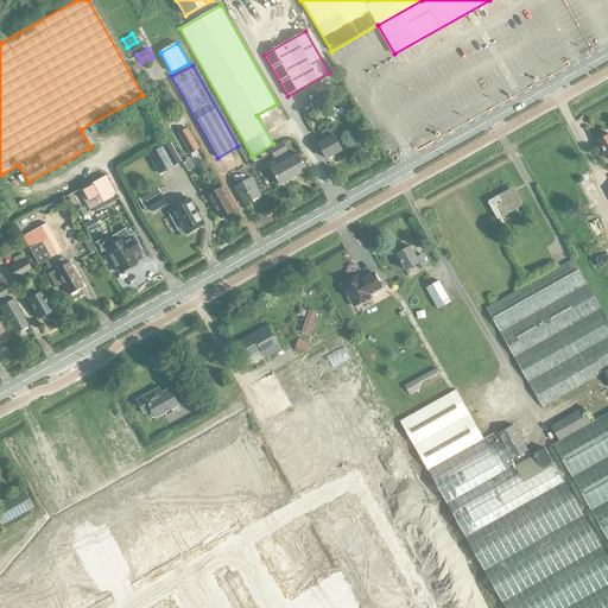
[(190,154),(196,151),(200,149),(188,127),(177,133),(190,154)]
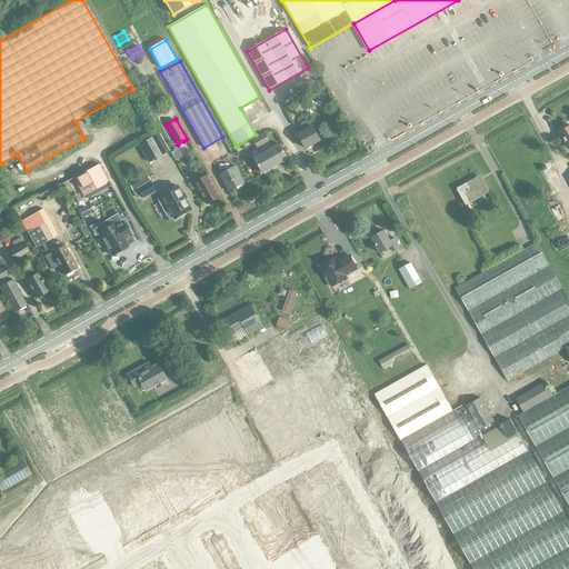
[(303,130),(297,133),(306,149),(320,140),(312,126),(311,126),(308,120),(300,123),(303,130)]
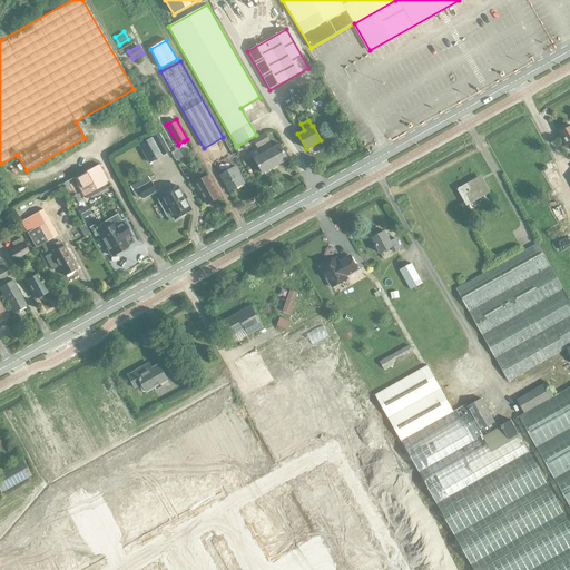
[(569,126),(560,133),(569,150),(569,149),(569,126)]
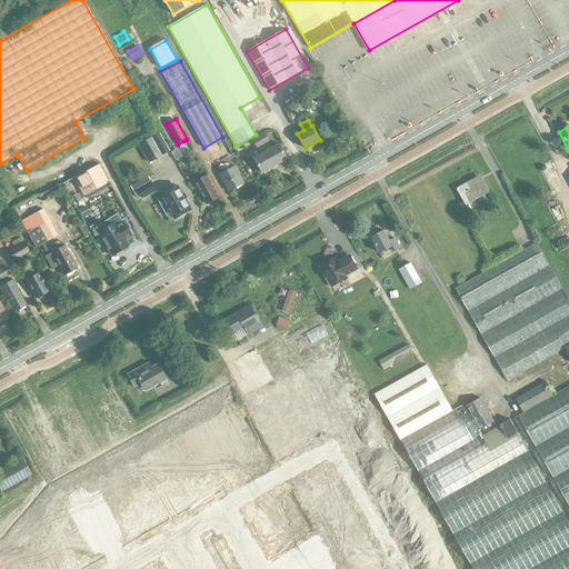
[(259,137),(275,167),(288,159),(279,143),(272,147),(266,133),(259,137)]
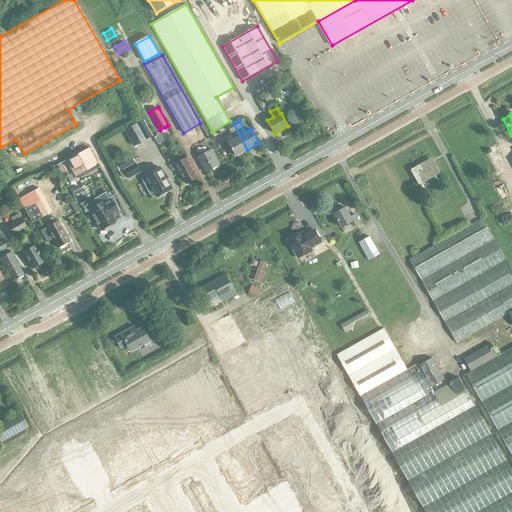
[(138,123),(125,130),(134,146),(147,139),(138,123)]
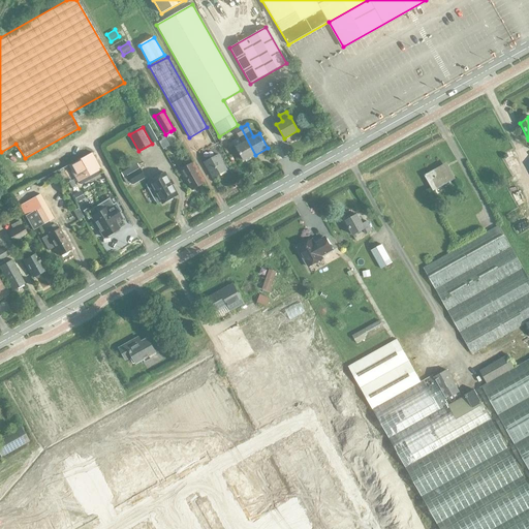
[(244,161),(255,155),(241,127),(235,130),(242,144),(236,147),(244,161)]
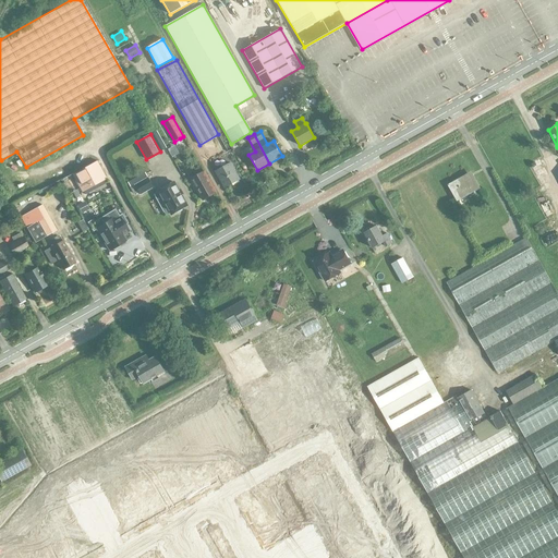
[(80,190),(105,176),(96,160),(71,174),(80,190)]
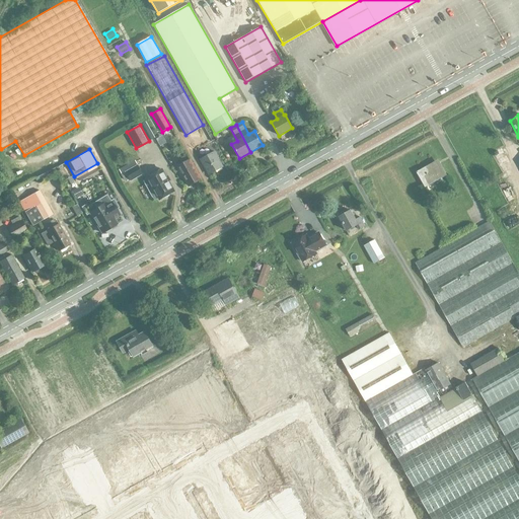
[(214,151),(200,159),(209,175),(223,167),(214,151)]
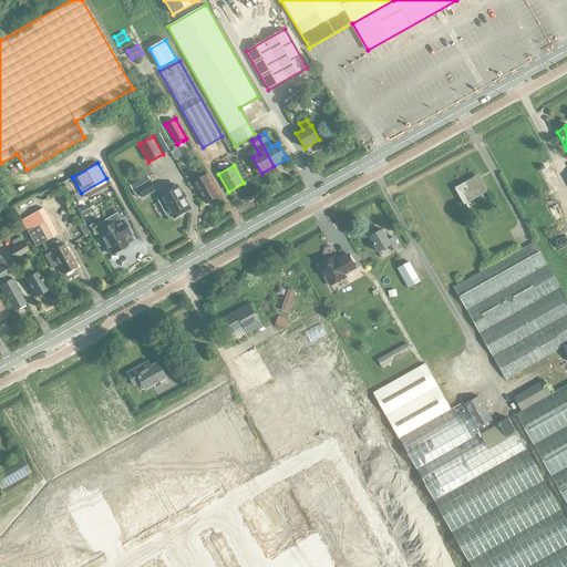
[(206,174),(193,182),(206,205),(219,197),(206,174)]
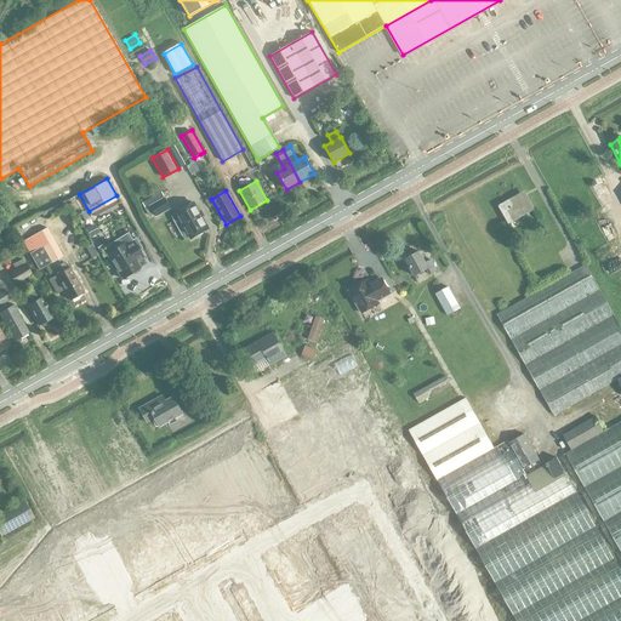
[(533,210),(527,199),(522,201),(518,195),(499,206),(508,223),(533,210)]
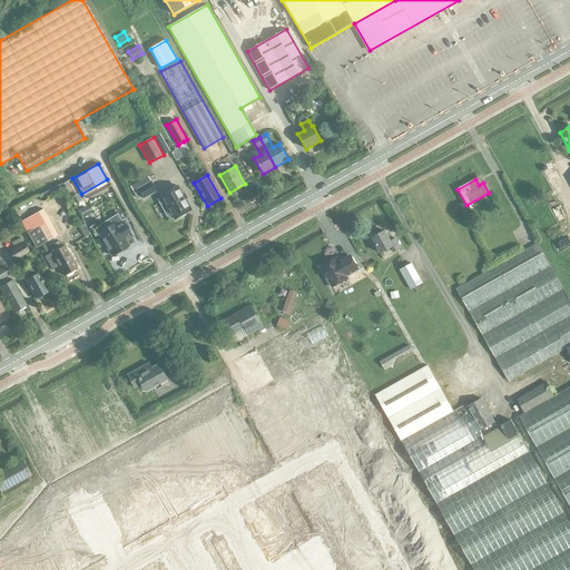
[(134,192),(138,198),(141,196),(144,199),(157,192),(151,182),(134,192)]
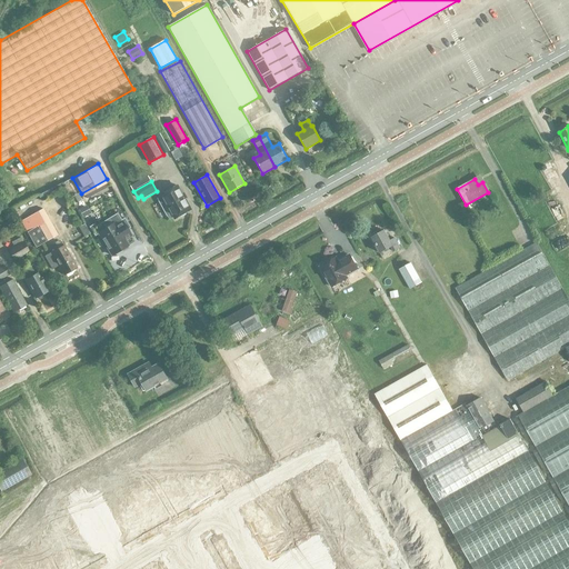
[(169,210),(170,210),(176,219),(180,217),(182,217),(186,215),(187,212),(191,210),(177,186),(161,195),(165,201),(165,203),(169,210)]
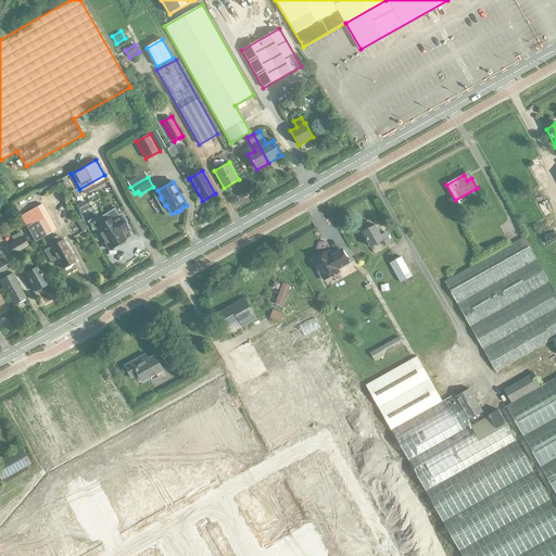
[(85,201),(77,204),(81,213),(89,209),(85,201)]
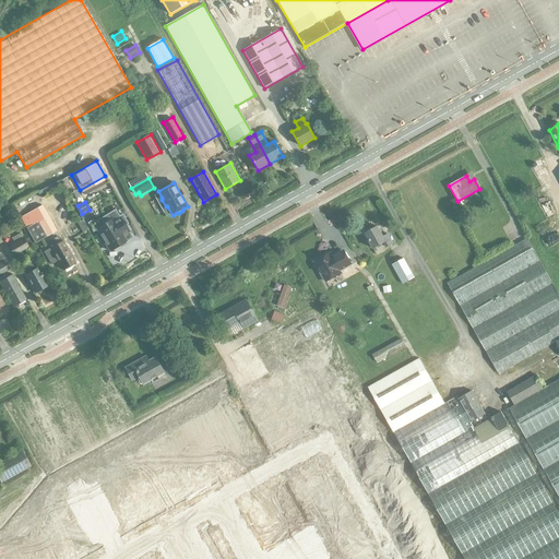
[(35,244),(56,232),(42,205),(22,216),(28,227),(26,228),(35,244)]
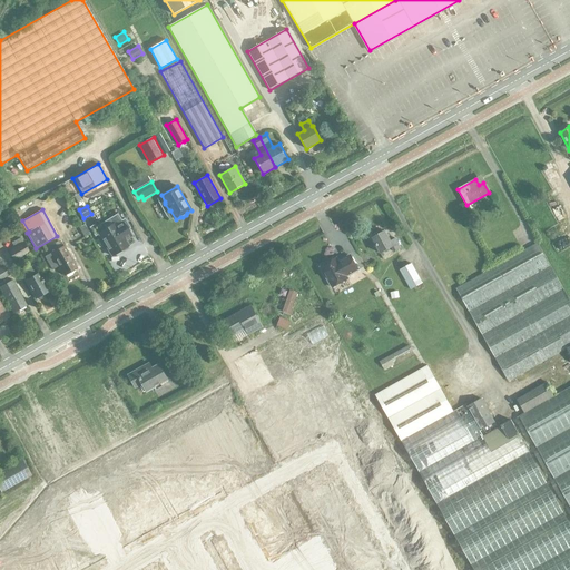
[(94,227),(110,256),(127,247),(124,242),(130,237),(117,214),(94,227)]
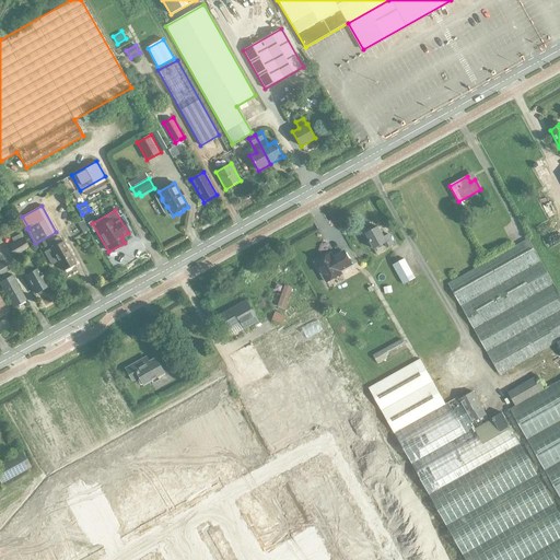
[(83,220),(77,223),(82,233),(89,230),(83,220)]
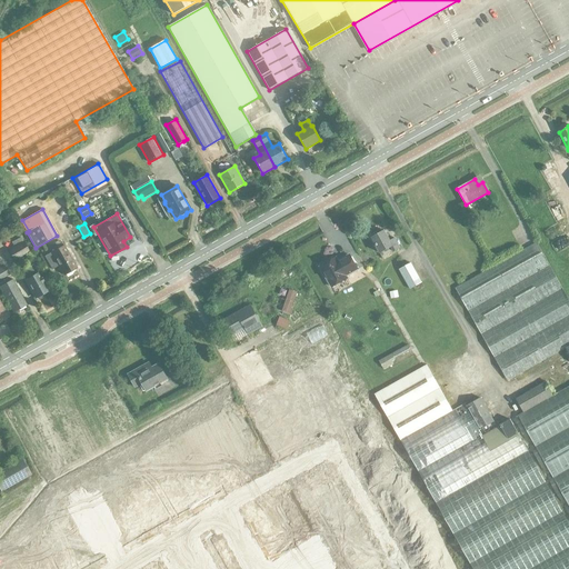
[(389,240),(383,230),(370,238),(379,252),(390,247),(392,251),(399,247),(395,238),(389,240)]
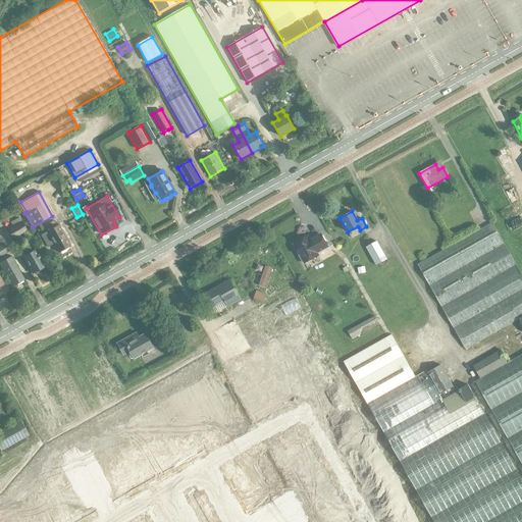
[(12,241),(27,231),(20,221),(7,230),(12,241)]
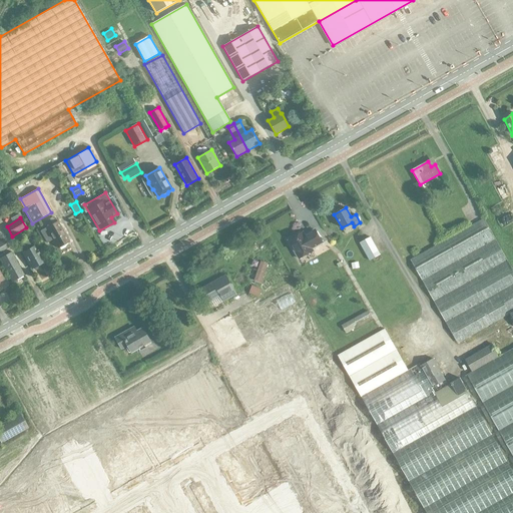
[(40,230),(46,242),(53,239),(57,248),(68,241),(57,221),(54,223),(52,219),(53,218),(52,217),(43,222),(46,227),(40,230)]
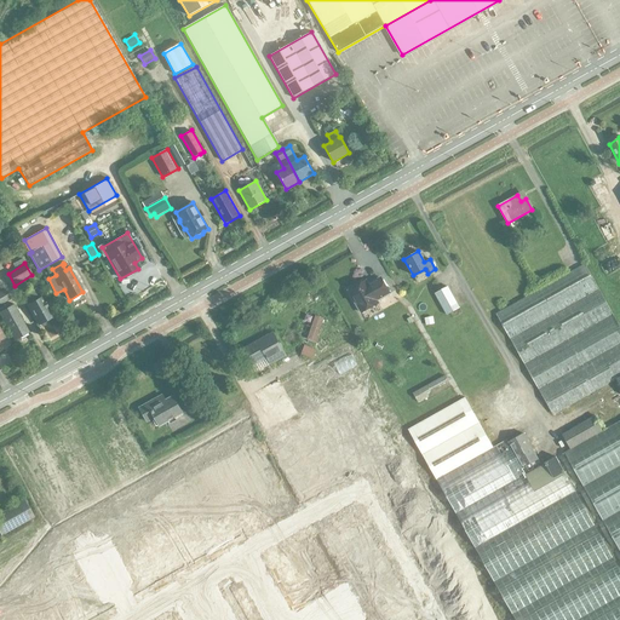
[(378,303),(377,300),(390,293),(380,277),(371,283),(372,285),(369,286),(366,281),(365,281),(362,281),(359,283),(359,285),(349,291),(361,313),(378,303)]
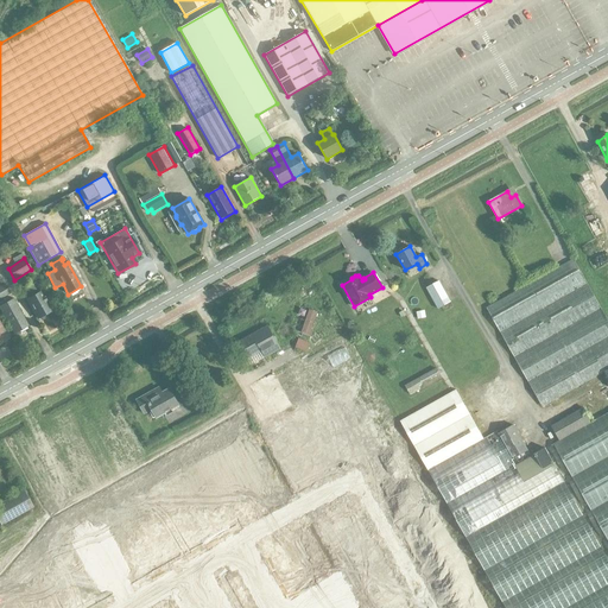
[(437,309),(451,302),(439,280),(425,289),(437,309)]
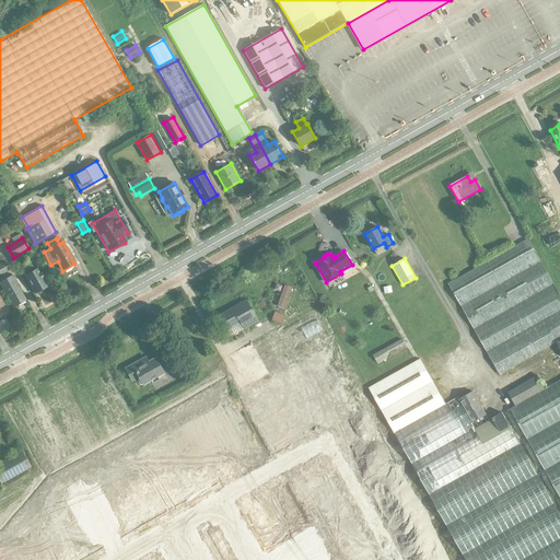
[(36,268),(24,276),(35,294),(47,287),(36,268)]
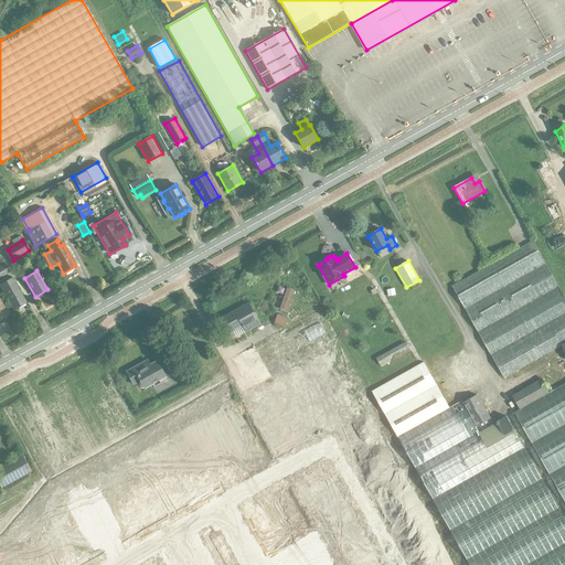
[(0,288),(12,310),(27,302),(11,277),(0,283),(0,288)]
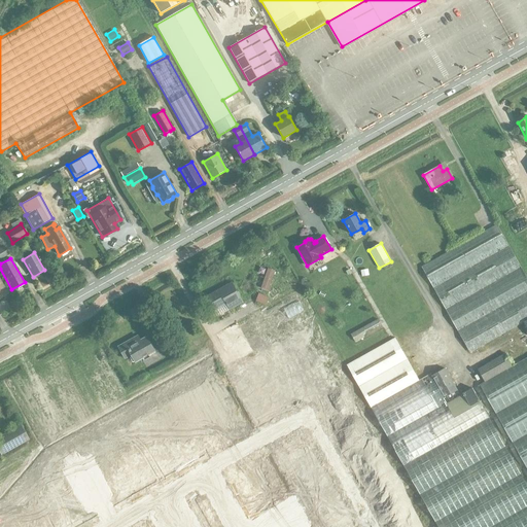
[(273,259),(257,269),(271,293),(274,292),(276,296),(284,292),(282,288),(287,284),(273,259)]
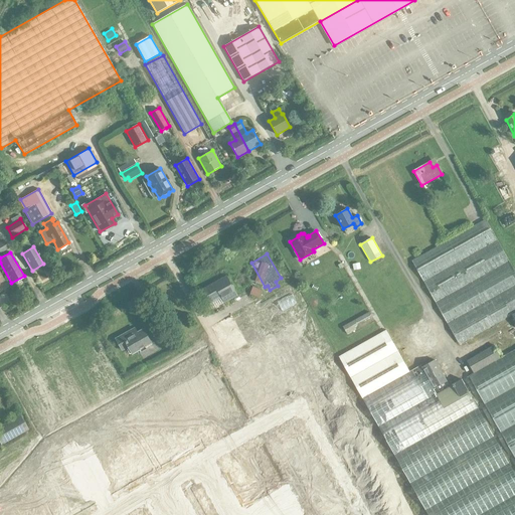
[(224,304),(237,296),(226,277),(203,290),(211,304),(221,299),(224,304)]
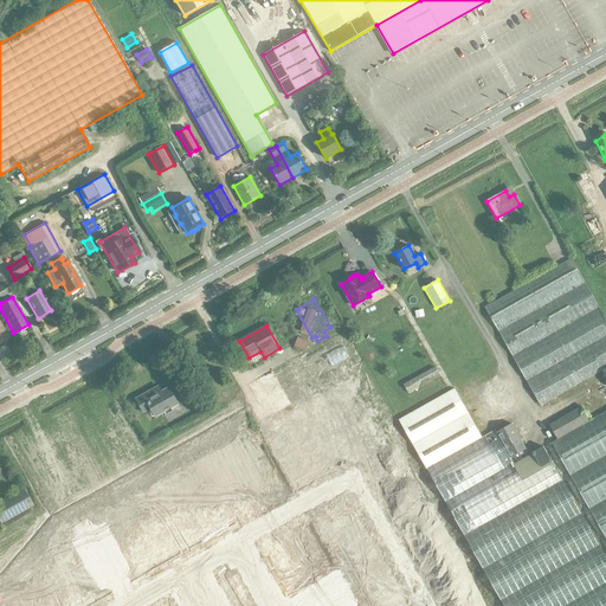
[(300,336),(296,343),(305,348),(309,341),(300,336)]
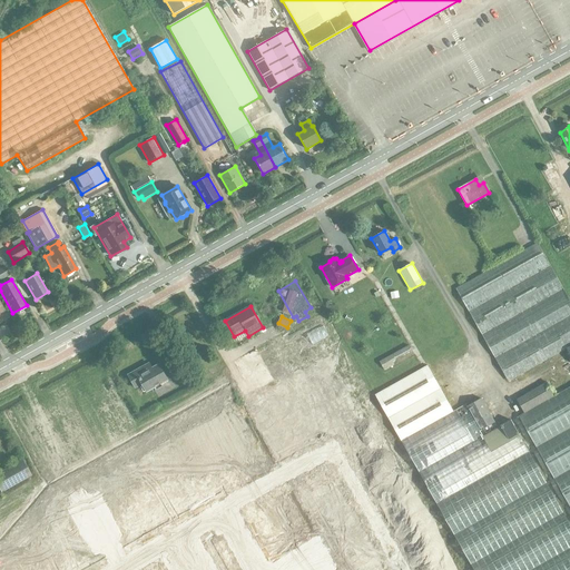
[(409,345),(380,362),(382,366),(395,360),(395,359),(411,350),(409,345)]
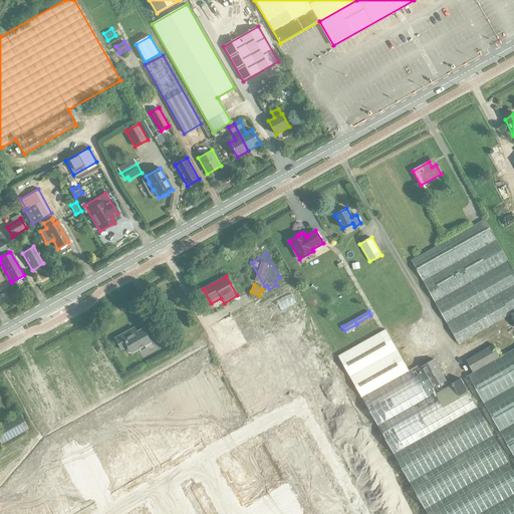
[(114,338),(122,350),(127,347),(132,354),(152,343),(143,328),(137,331),(135,327),(114,338)]
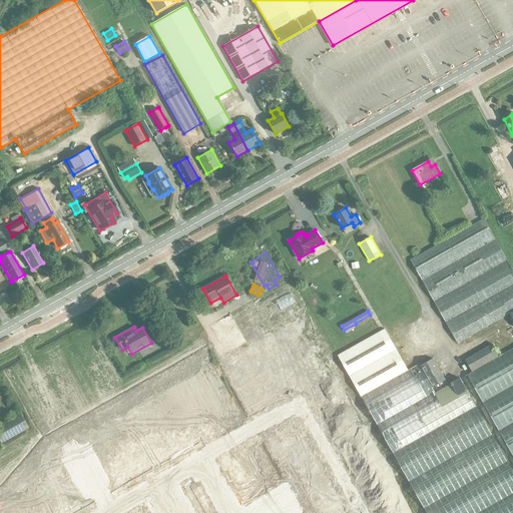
[(472,371),(512,451),(512,346),(499,354),(494,343),(465,357),(472,371)]
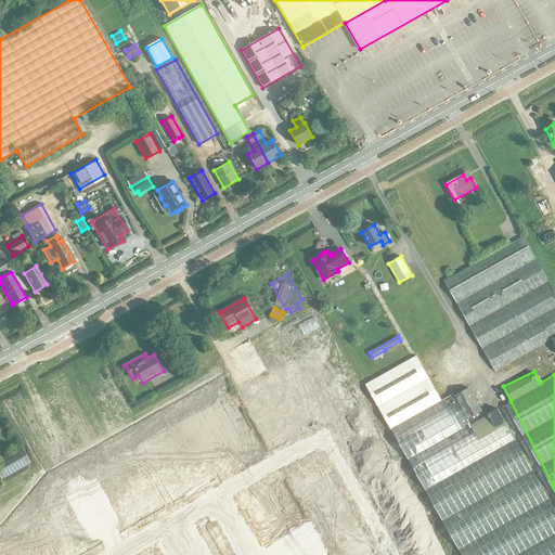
[(470,386),(457,392),(469,417),(483,410),(470,386)]
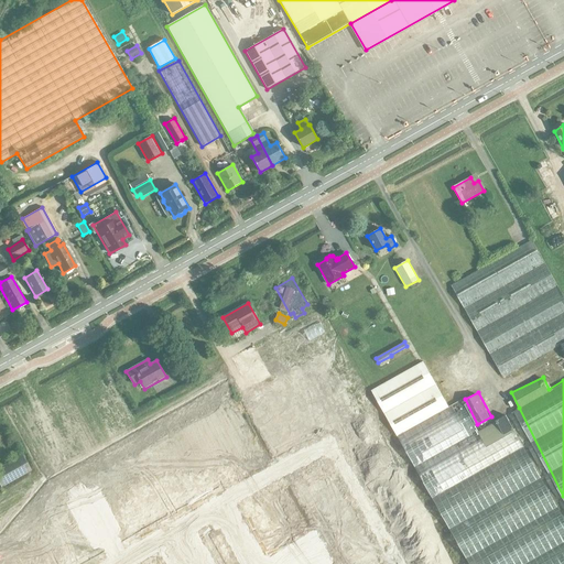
[(487,444),(516,430),(508,414),(479,430),(487,444)]
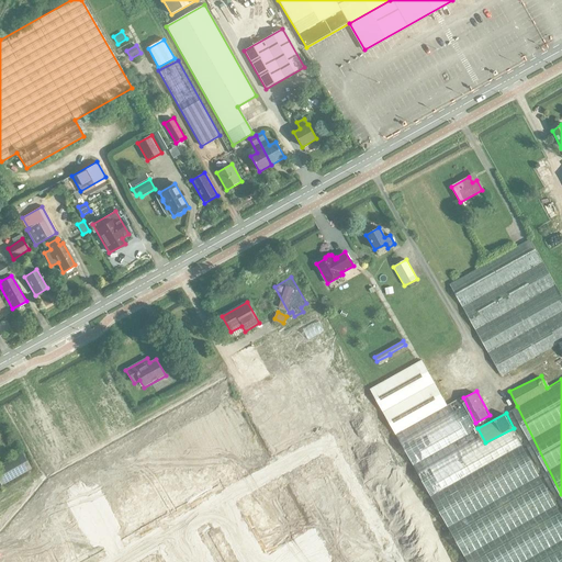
[(21,452),(0,464),(0,483),(1,485),(30,469),(21,452)]
